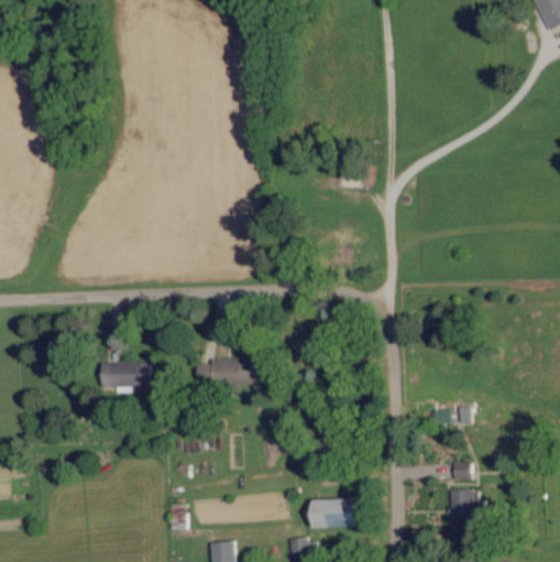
[(529,0),(546,29),(559,21),(559,3),(557,0),(529,0)]
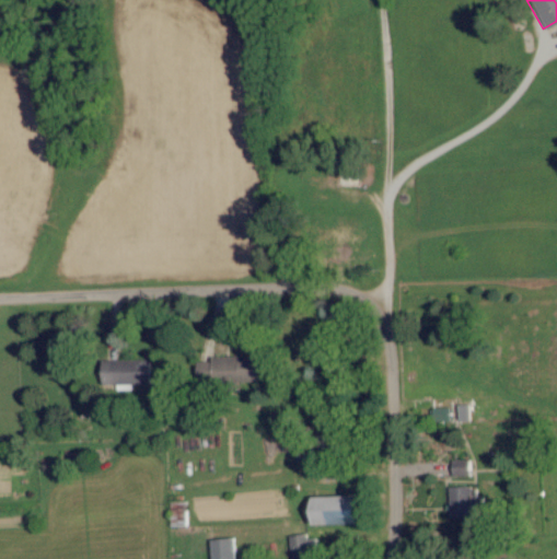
[(218,380),(246,381),(247,359),(219,357),(218,380)]
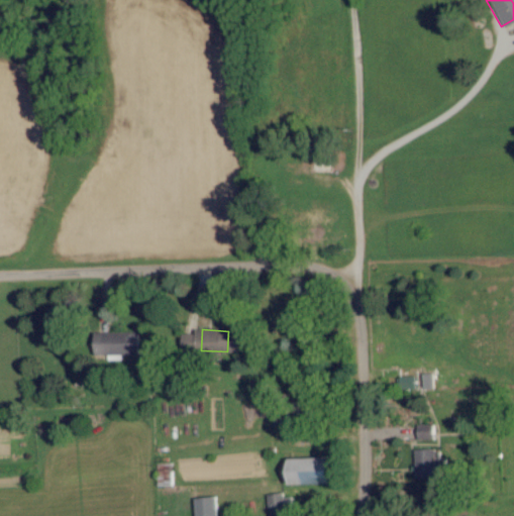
[(141,354),(141,332),(108,332),(108,353),(141,354)]
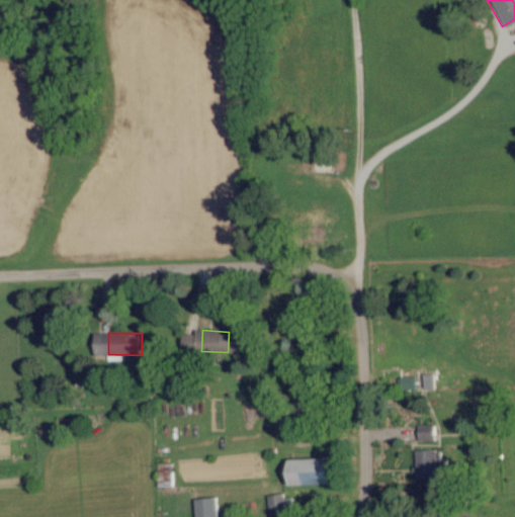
[(433,390),(432,374),(420,374),(420,390),(433,390)]
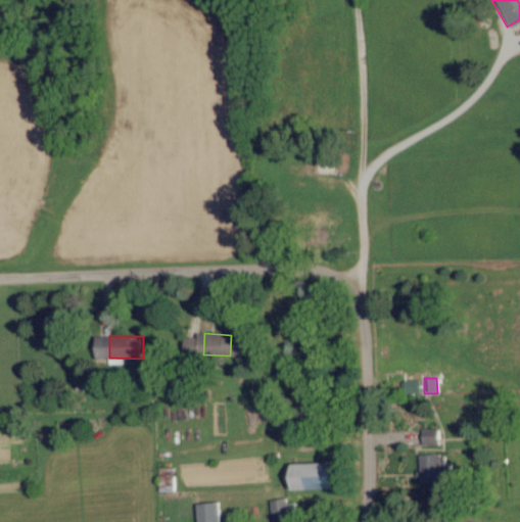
[(417,393),(417,381),(403,381),(403,393),(417,393)]
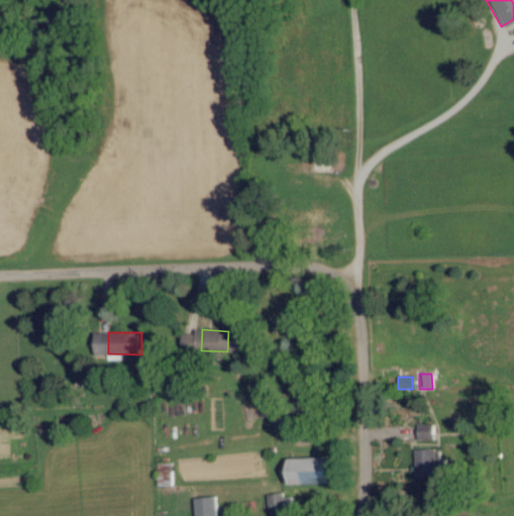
[(433,439),(433,425),(413,424),(413,438),(433,439)]
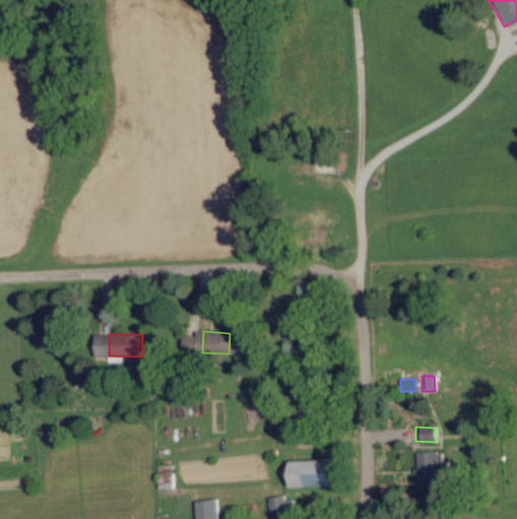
[(440,453),(412,452),(411,481),(440,481),(440,453)]
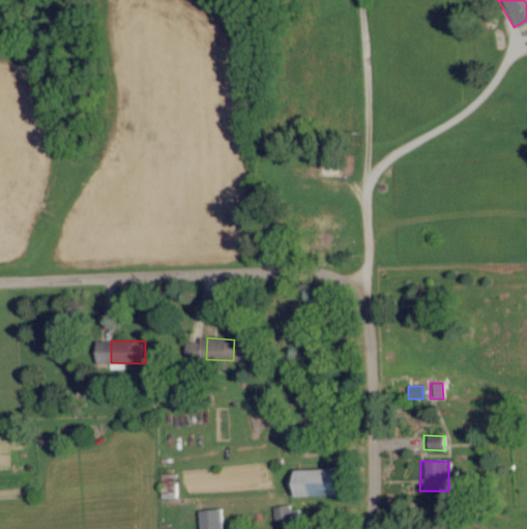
[(326,469),(285,470),(286,497),(327,496),(326,469)]
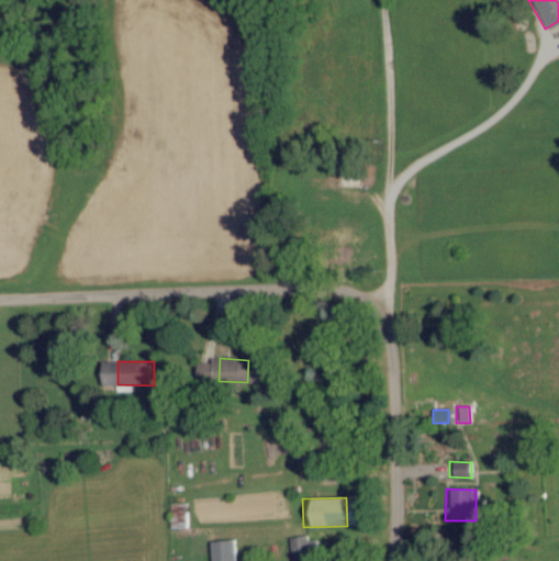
[(189,503),(171,503),(172,528),(190,528),(189,503)]
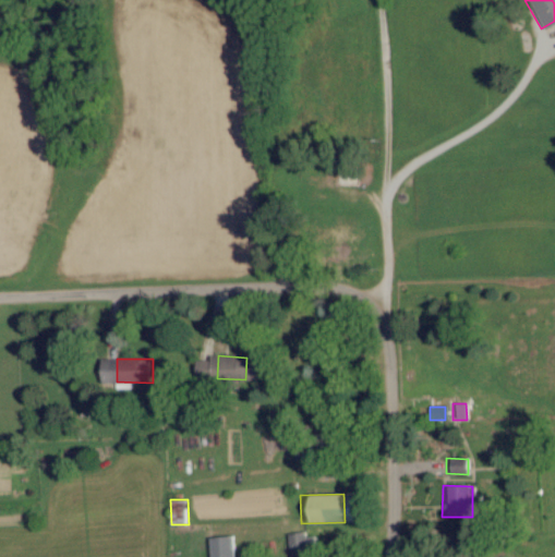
[(286,533),(288,556),(299,556),(298,549),(309,548),(306,531),(286,533)]
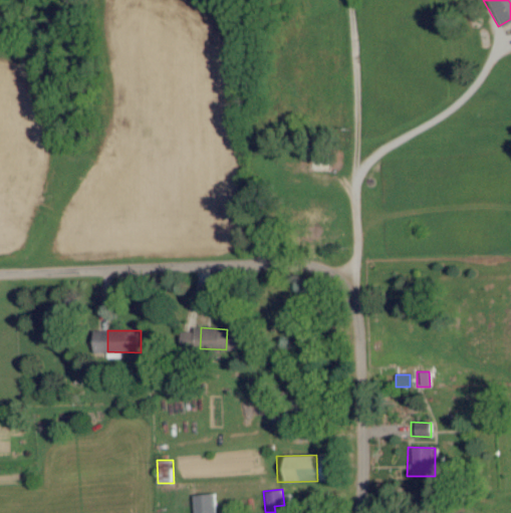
[(218,512),(217,493),(192,495),(193,512),(218,512)]
